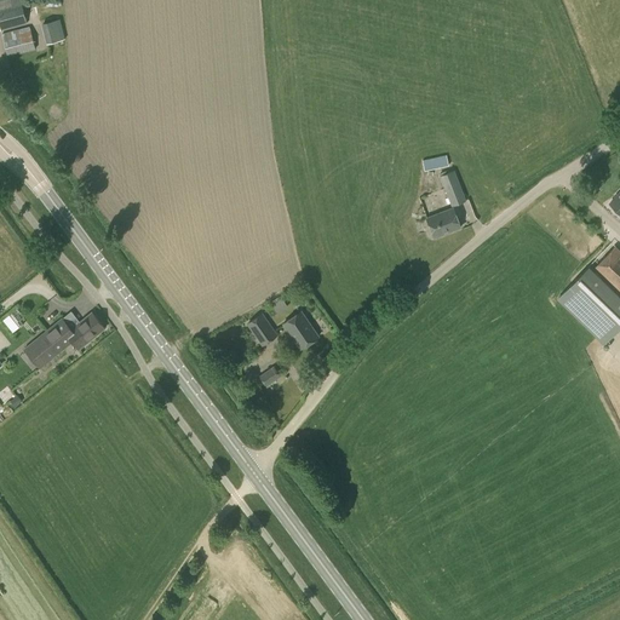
[(0,0),(0,29),(0,32),(27,23),(23,7),(30,5),(28,0),(0,0)]
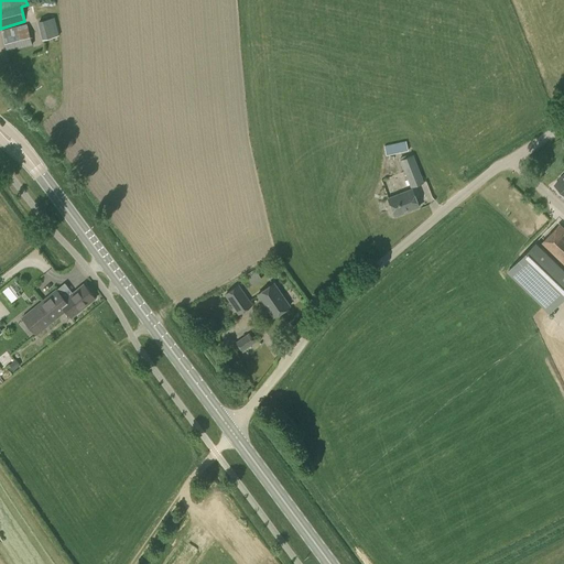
[(42,39),(58,35),(56,17),(39,20),(42,39)]
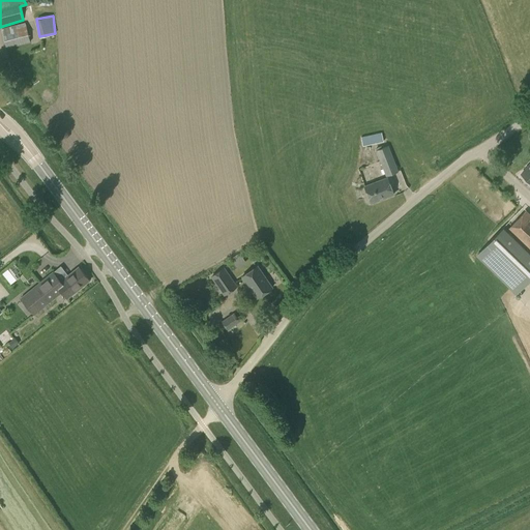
[(6,48),(30,40),(25,22),(1,29),(6,48)]
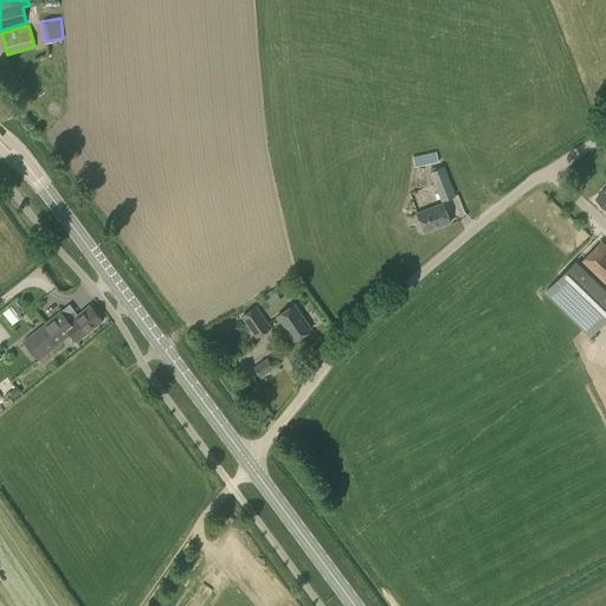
[(414,167),(438,162),(437,152),(413,156),(414,167)]
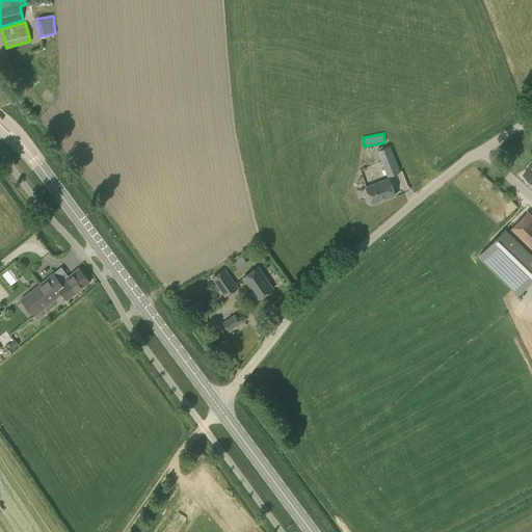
[(388,177),(400,173),(390,147),(377,151),(388,177)]
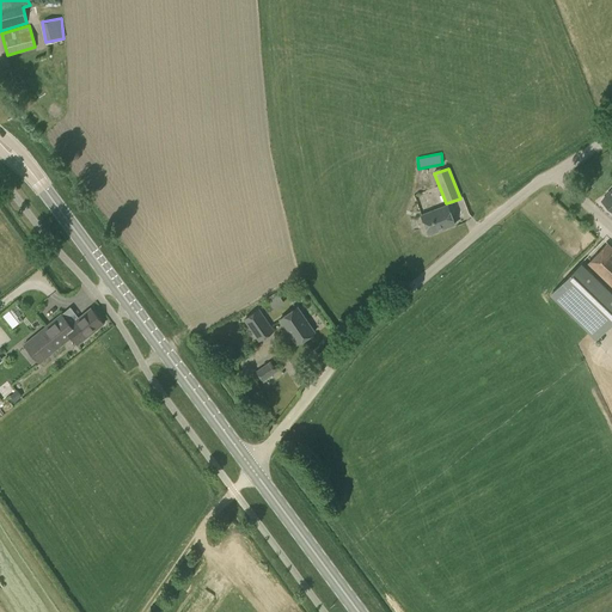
[(429,233),(454,224),(447,204),(422,215),(429,233)]
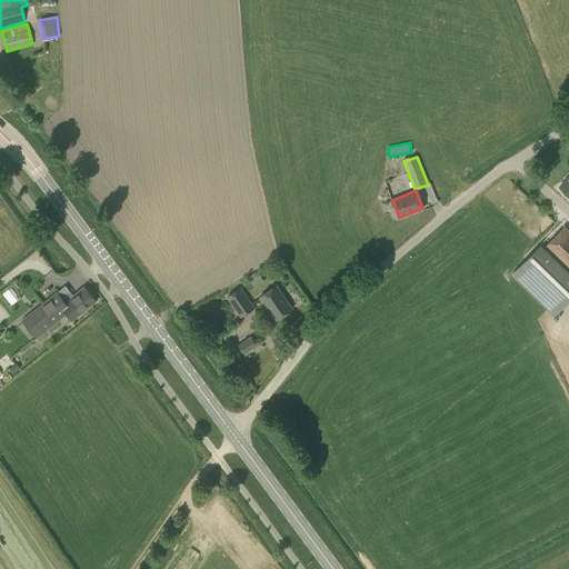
[(568,229),(565,226),(546,246),(568,267),(568,229)]
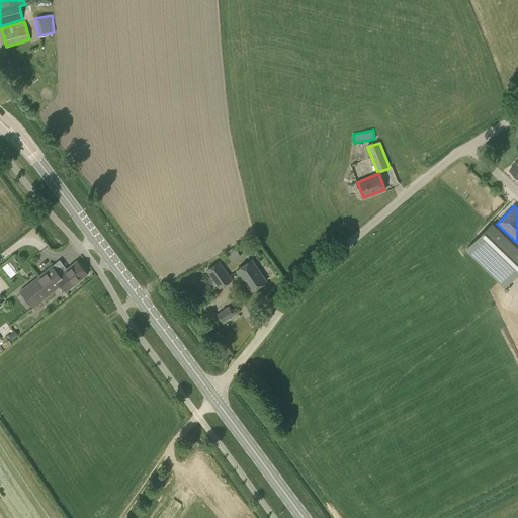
[(517,273),(517,259),(486,228),(464,250),(505,288),(517,273)]
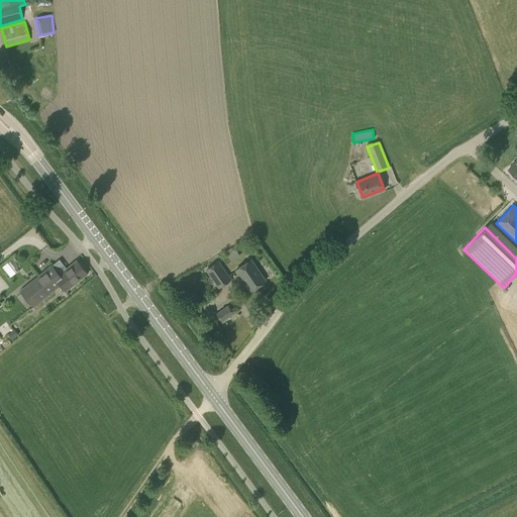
[(226,250),(232,260),(240,253),(234,245),(226,250)]
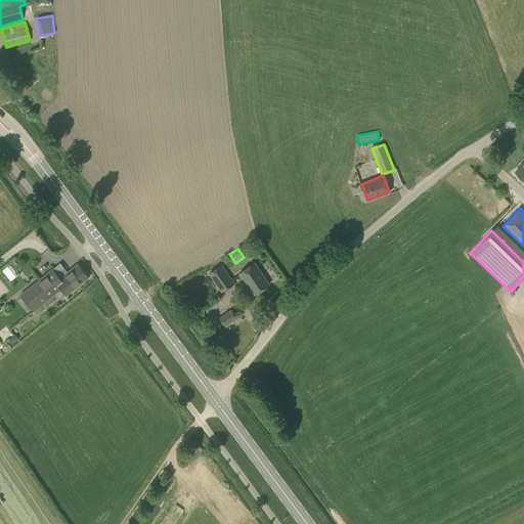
[(7,267),(7,276),(17,276),(18,259),(8,259),(8,267),(7,267)]
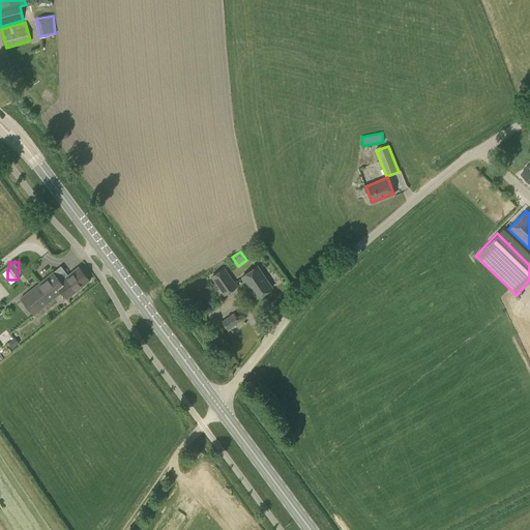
[(257,298),(272,288),(257,266),(242,276),(257,298)]
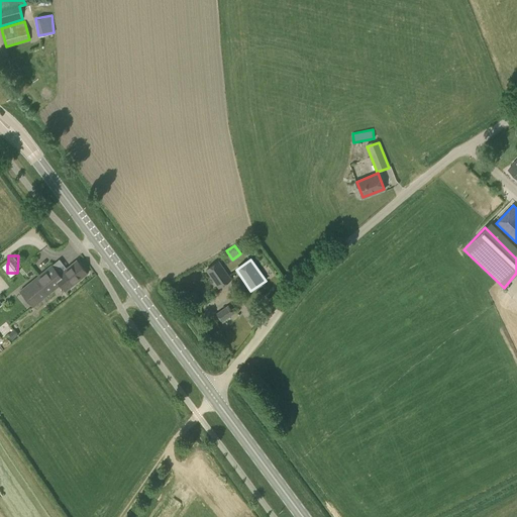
[(63,284),(61,285),(66,291),(88,274),(77,261),(60,275),(57,277),(63,284)]
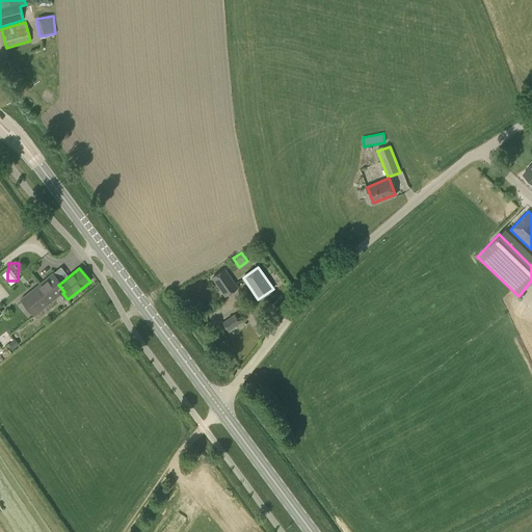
[(225,296),(237,288),(224,269),(213,277),(225,296)]
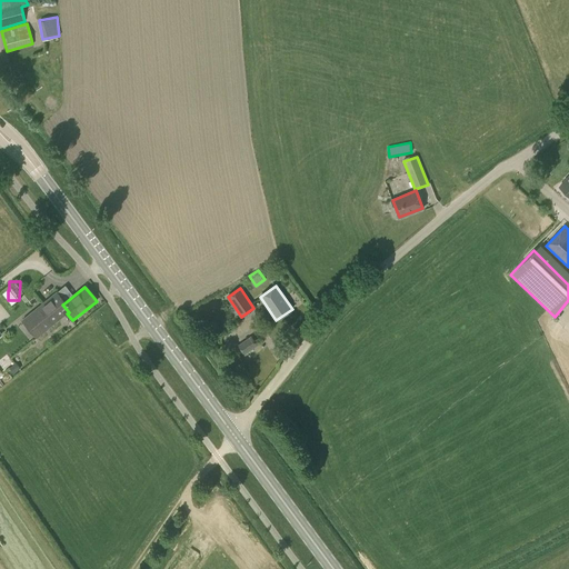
[(62,305),(66,302),(58,292),(58,291),(22,320),(37,338),(67,313),(69,312),(62,305)]
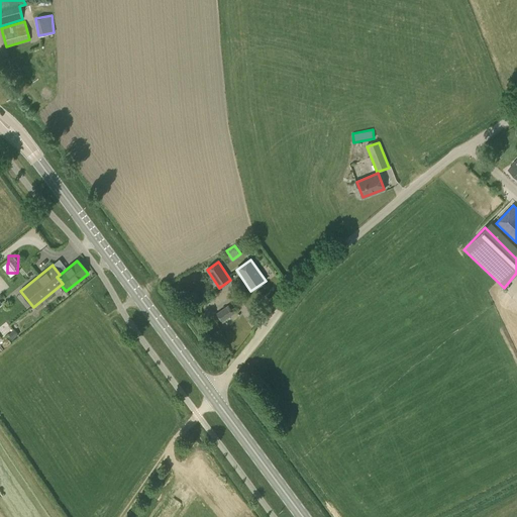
[(223,322),(234,314),(228,305),(216,313),(223,322)]
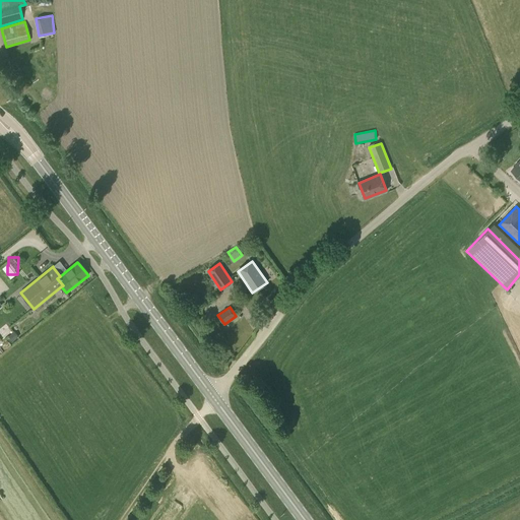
All buildings are outlined.
